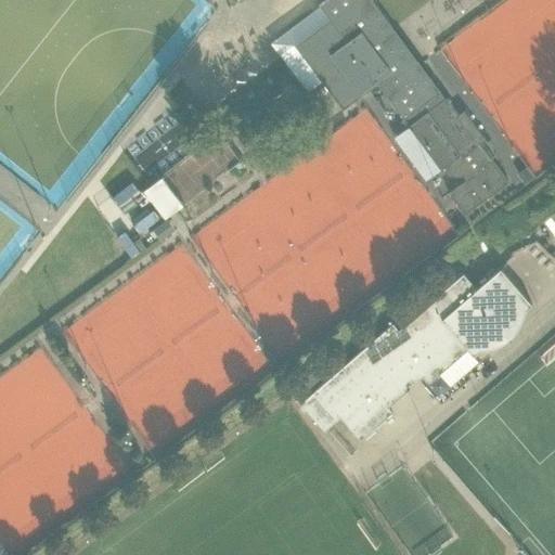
[(330,20),(298,44),(317,69),(324,80),(325,81),(343,104),(351,98),(375,80),(377,84),(403,118),(409,125),(440,167),(441,168),(441,169),(442,170),(443,171),(444,172),(446,173),(448,173),(449,175),(450,175),(451,175),(453,176),(454,176),(455,176),(457,175),(459,175),(460,175),(470,167),(475,172),(464,180),(448,192),(464,213),(508,180),(491,156),(478,140),(483,136),(464,108),(459,113),(446,97),(444,98),(440,91),(420,63),(417,61),(392,27),(374,3),(372,0),(323,0),(319,4),(320,7),(328,17),(330,20)]
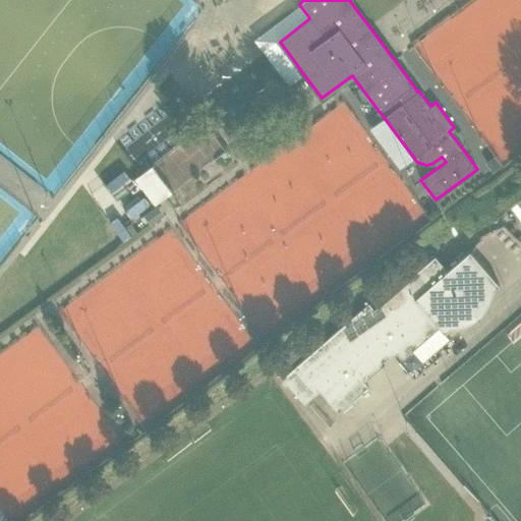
[(520,27),(520,0),(473,0),(487,20),(500,12),(510,25),(517,21),(520,27)]
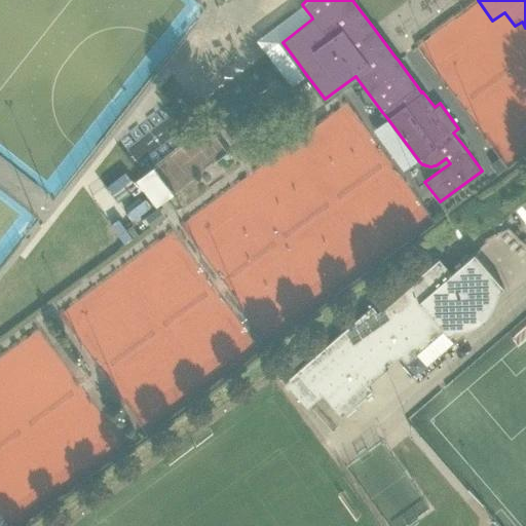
[(433,68),(486,33),(468,7),(416,42),(433,68)]
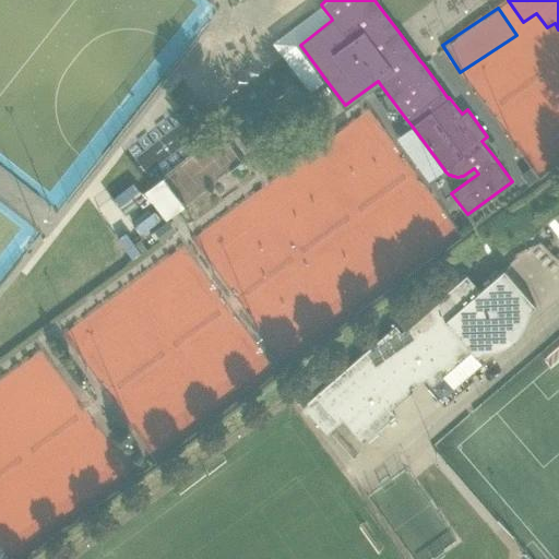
[(530,168),(521,176),(528,185),(537,178),(530,168)]
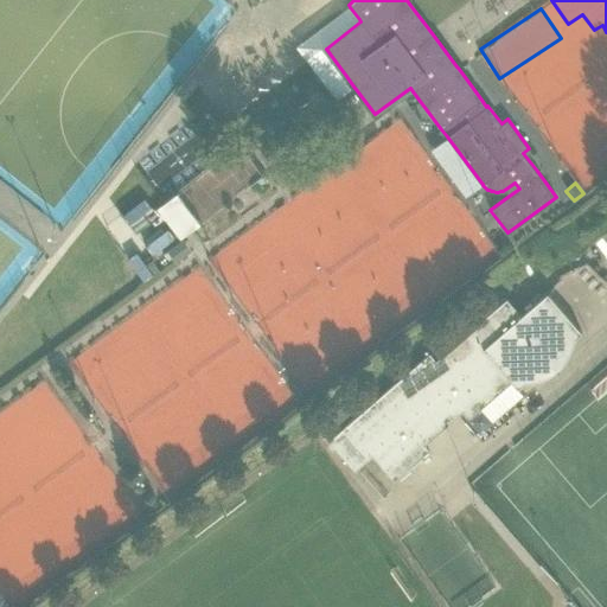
[(193,229),(199,223),(177,193),(157,209),(179,238),(193,229)]
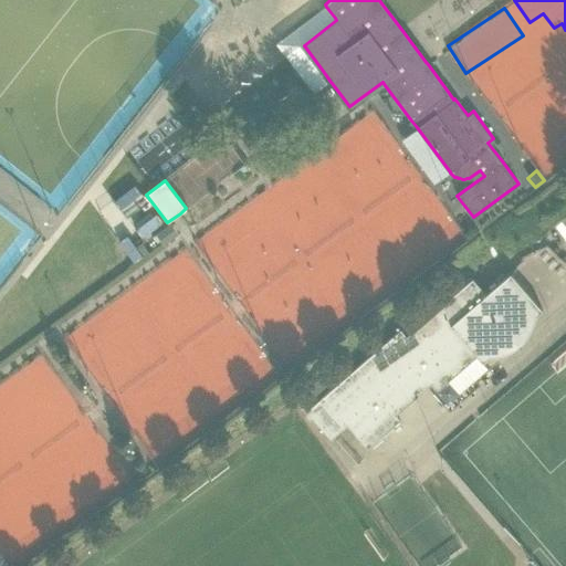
[(528,333),(530,329),(533,323),(534,316),(542,310),(510,273),(485,294),(472,279),(443,303),(431,289),(397,318),(409,333),(406,336),(400,329),(305,412),(329,439),(346,425),(367,448),(399,420),(395,415),(432,383),(438,389),(464,366),(461,363),(473,353),(482,362),(489,356),(494,355),(496,355),(502,354),(505,353),(507,350),(512,348),(515,347),(519,344),(521,342),(523,339),(526,335),(528,333)]
